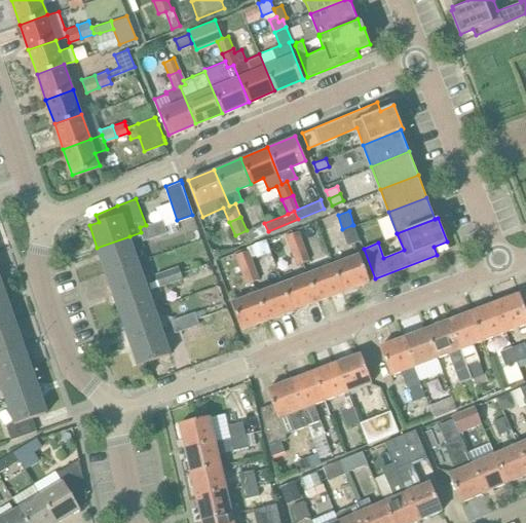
[(162,219),(151,223),(155,234),(166,230),(164,225),(162,219)]
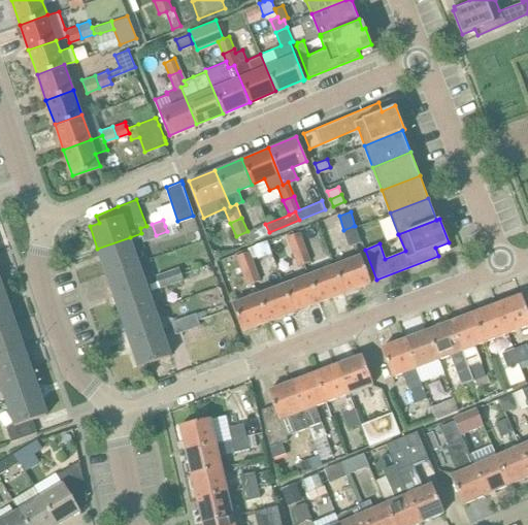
[(174,223),(165,226),(167,231),(168,234),(177,230),(174,223)]
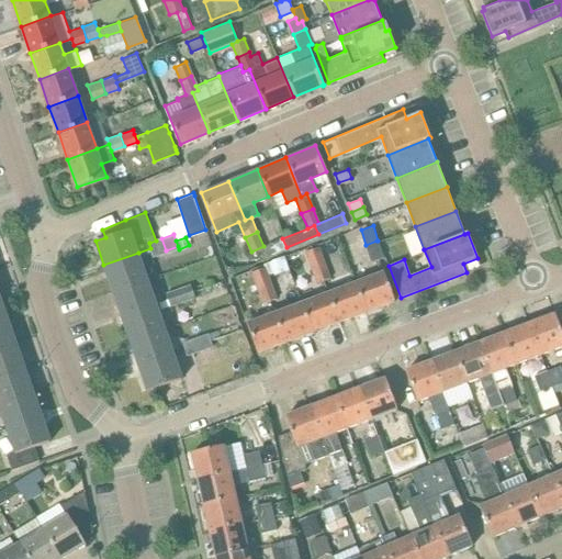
[(166,250),(161,238),(156,241),(149,243),(150,248),(154,255),(166,250)]
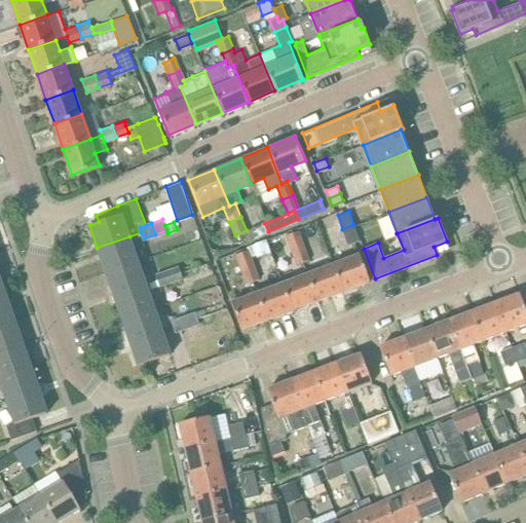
[(346,246),(359,241),(353,227),(341,231),(346,246)]
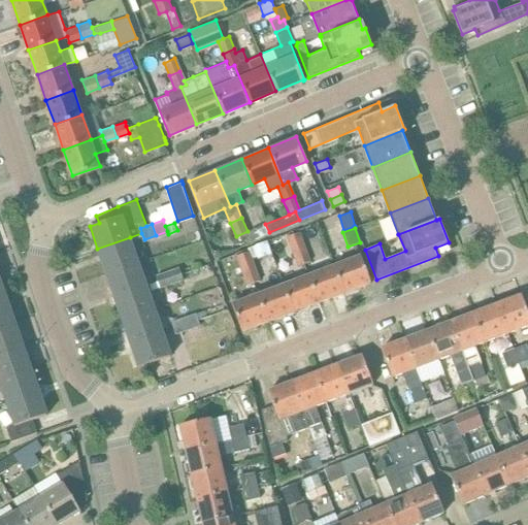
[(287,236),(292,251),(305,244),(300,230),(293,233),(287,236)]
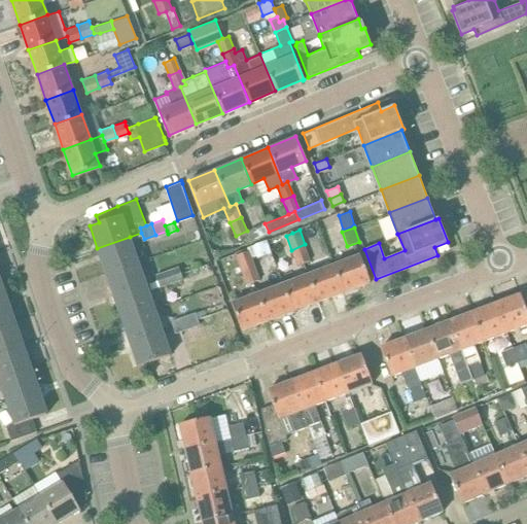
[(138,260),(130,237),(97,248),(105,272),(138,260)]
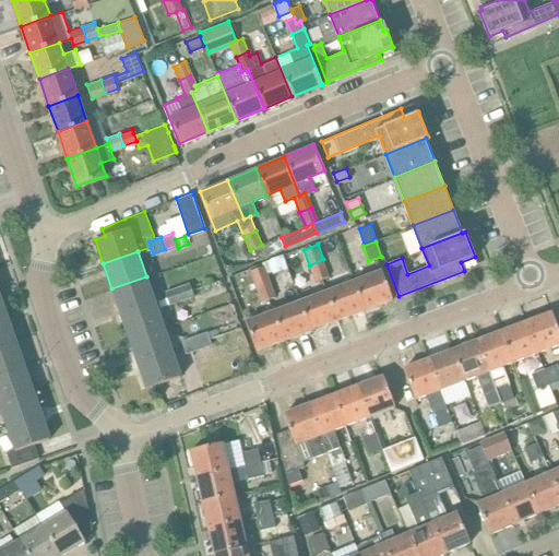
[(309,265),(314,281),(322,278),(321,276),(329,274),(323,259),(309,265)]
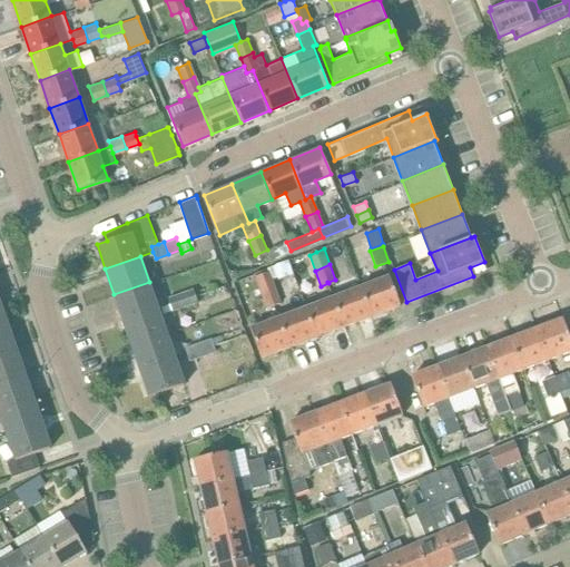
[(255,275),(261,291),(275,285),(269,270),(255,275)]
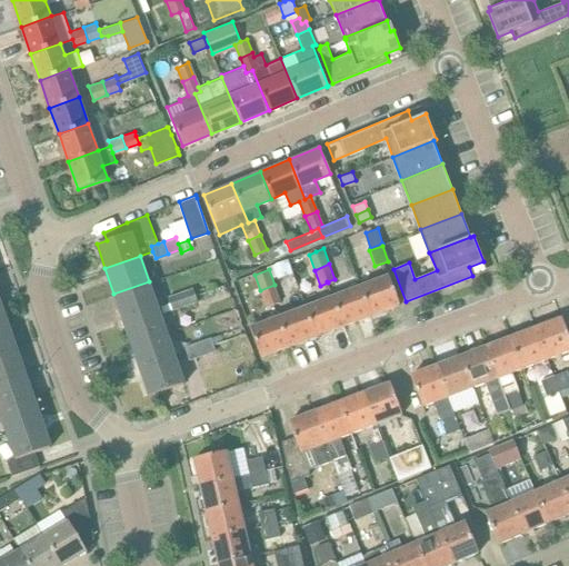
[(386,275),(360,285),(371,314),(396,305),(386,275)]
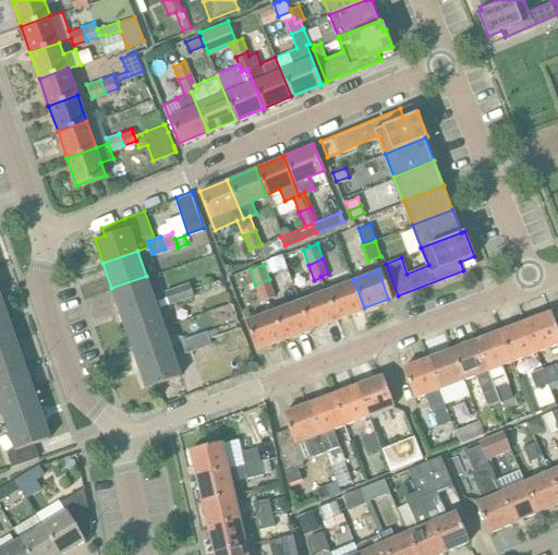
[(111,288),(120,313),(155,300),(146,276),(111,288)]
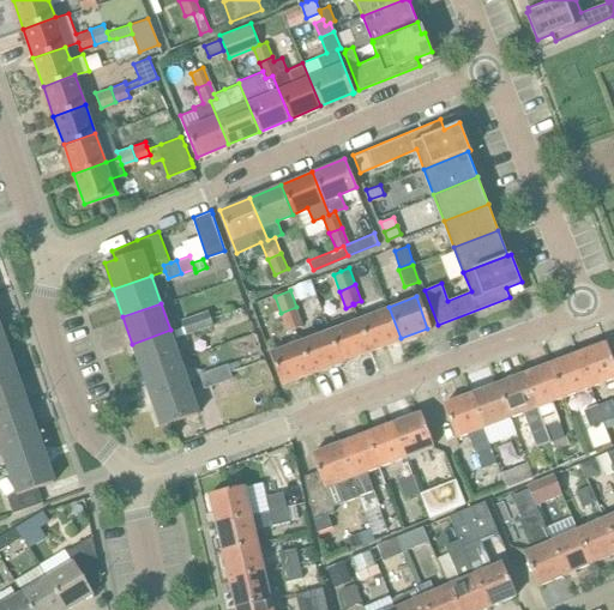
[(354,305),(345,308),(339,310),(344,324),(329,330),(341,361),(371,350),(359,318),(354,305)]
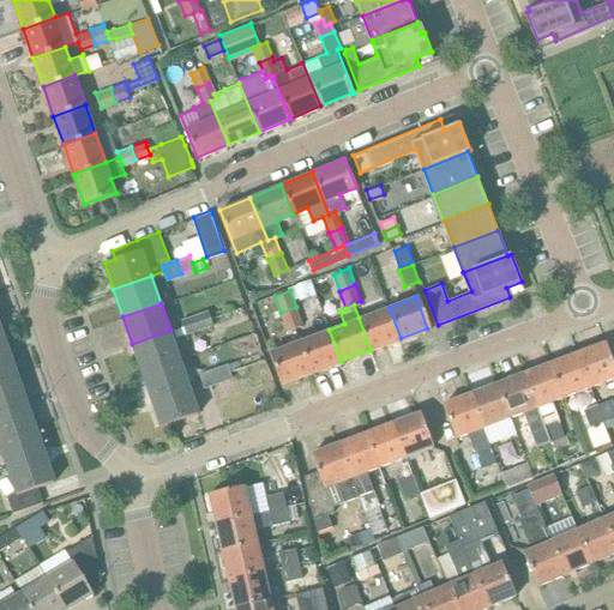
[(302,324),(296,307),(281,313),(287,330),(302,324)]
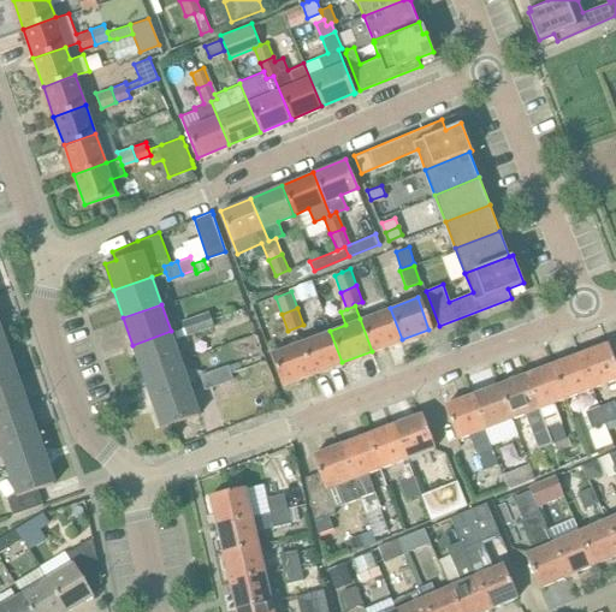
[(390,308),(360,319),(372,351),(402,339),(390,308)]
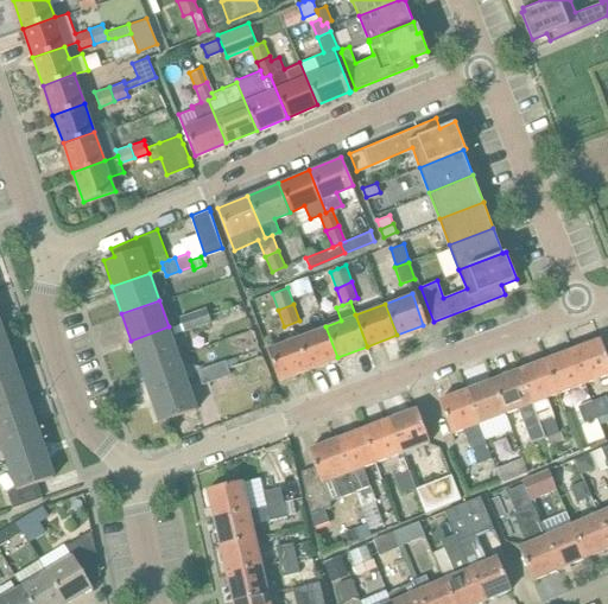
[(207,306),(192,311),(198,325),(211,320),(207,306)]
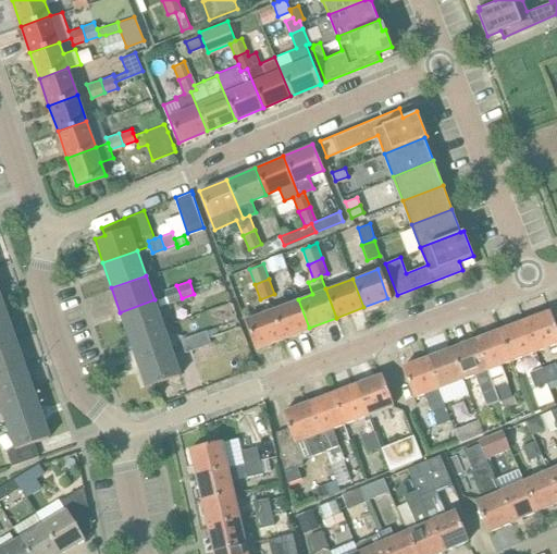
[(195,298),(194,294),(182,298),(176,285),(164,288),(169,303),(175,300),(177,305),(195,298)]
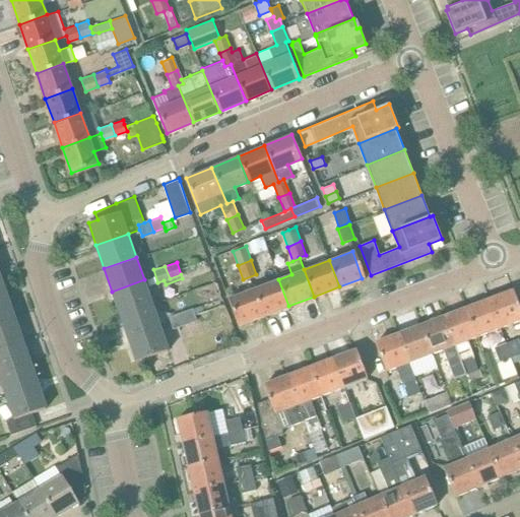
[(144,279),(112,292),(120,314),(152,303),(144,279)]
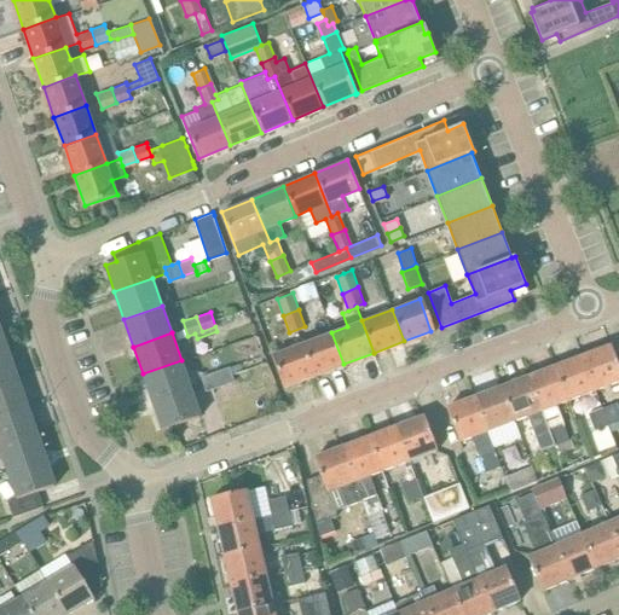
[(314,375),(343,364),(331,332),(302,343),(314,375)]
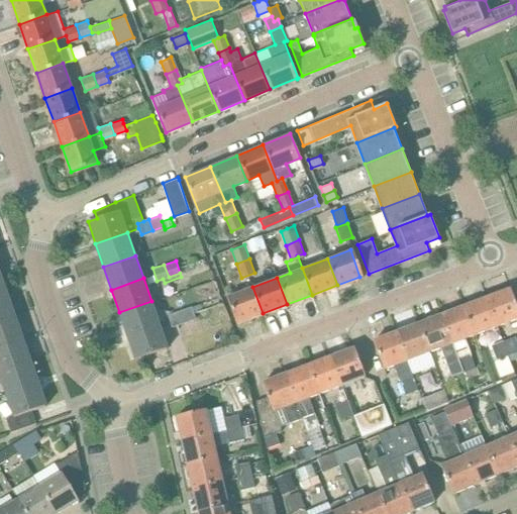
[(237,322),(263,313),(252,287),(227,296),(237,322)]
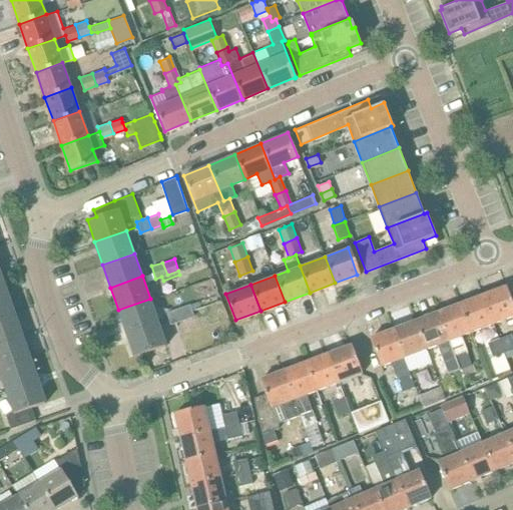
[(512,303),(506,286),(483,294),(494,322),(512,315),(512,303)]
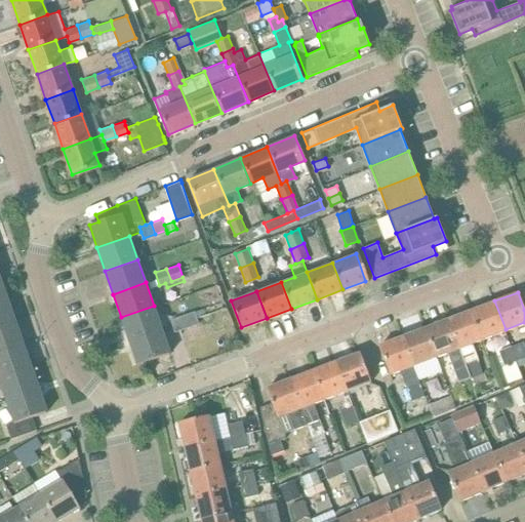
[(0,296),(0,323),(14,318),(6,295),(0,296)]
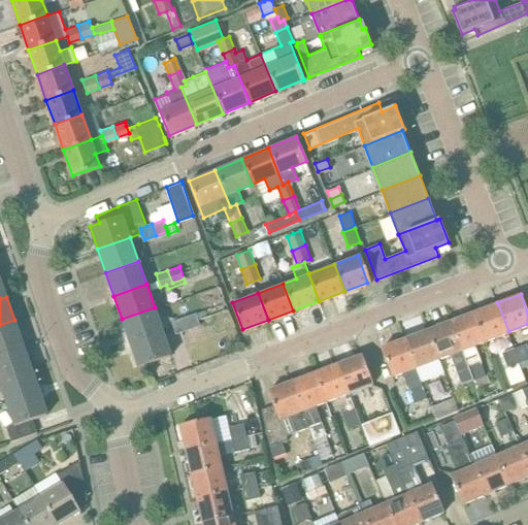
[(485,340),(508,331),(497,302),(473,312),(485,340)]
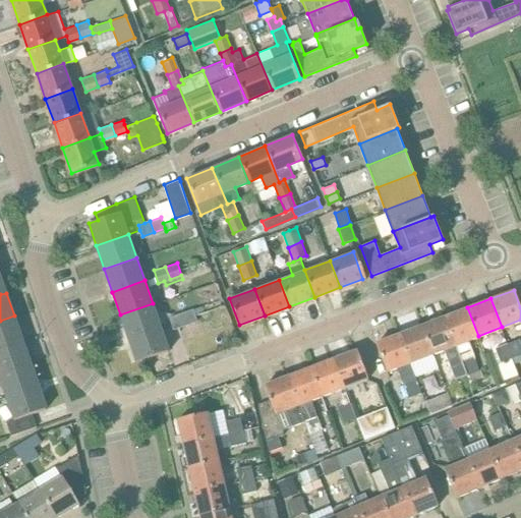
[(153,303),(120,314),(128,338),(161,327),(153,303)]
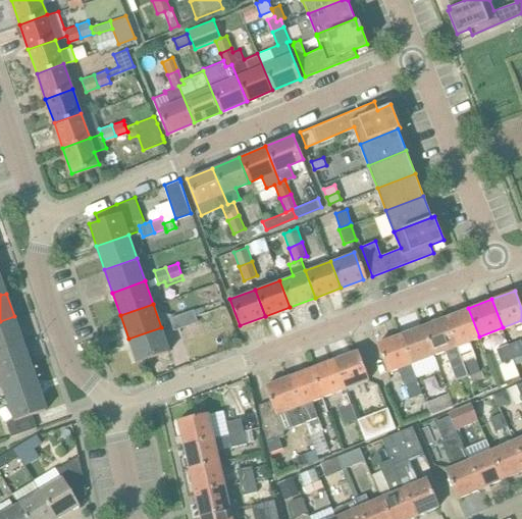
[(181,312),(186,325),(198,320),(196,315),(194,308),(181,312)]
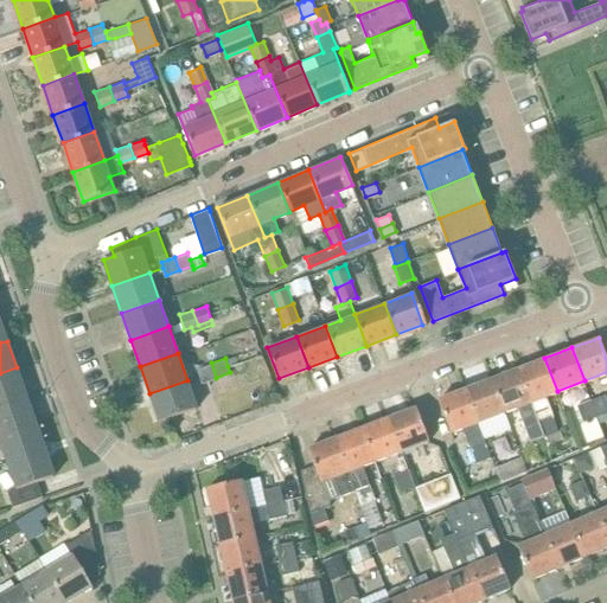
[(544,358),(518,369),(542,434),(558,428),(545,396),(557,391),(544,358)]
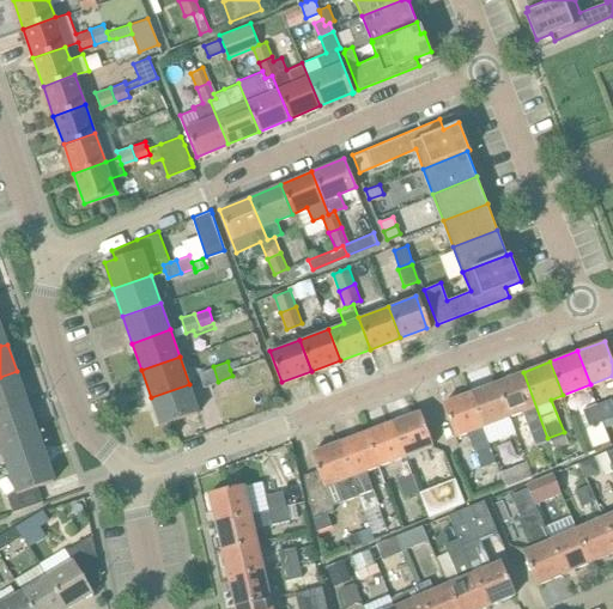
[(247,364),(230,370),(232,376),(236,375),(249,370),(247,364)]
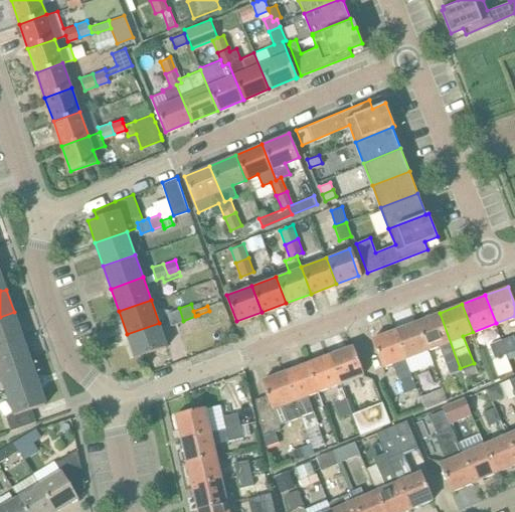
[(171,325),(183,321),(179,308),(167,312),(171,325)]
